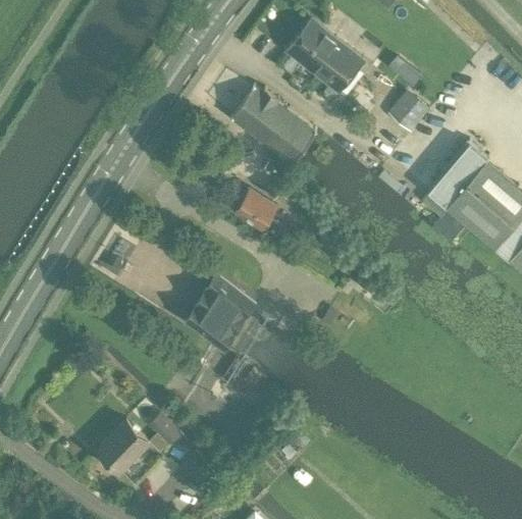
[(312,19),(288,52),(338,92),(363,59),(312,19)]
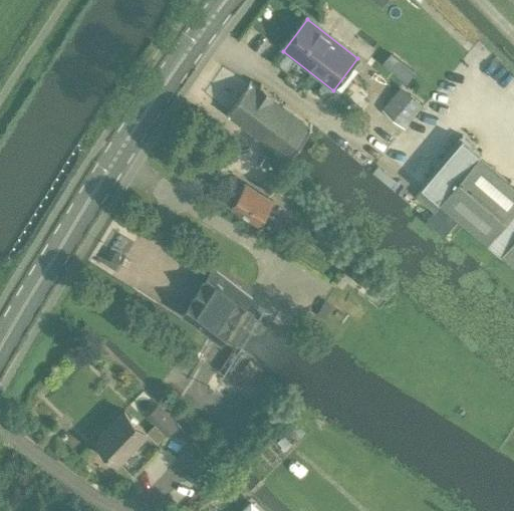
[(228,117),(288,162),(312,129),(272,99),(274,97),(259,86),(257,89),(251,85),(228,117)]
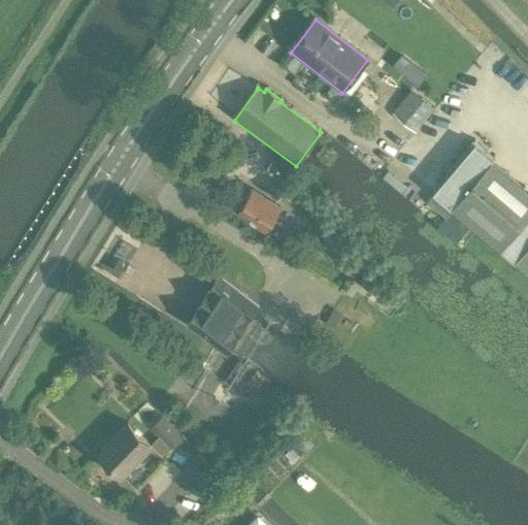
[(434,194),(426,203),(446,220),(439,227),(438,229),(457,245),(459,243),(472,227),(527,274),(527,191),(487,157),(489,154),(475,142),(474,143),(475,145),(434,194)]
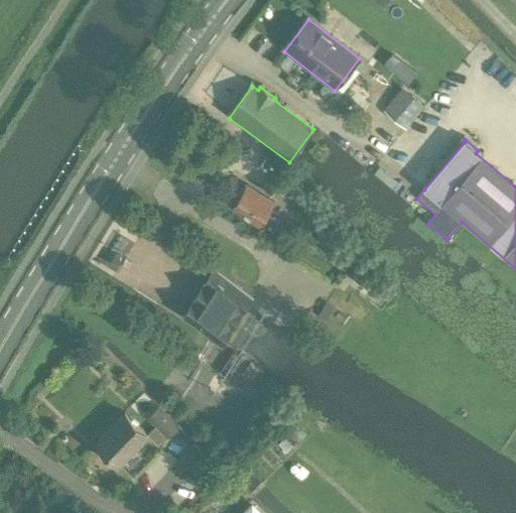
[(260,227),(260,226),(272,234),(278,225),(266,217),(273,205),(246,187),(233,210),(260,227)]
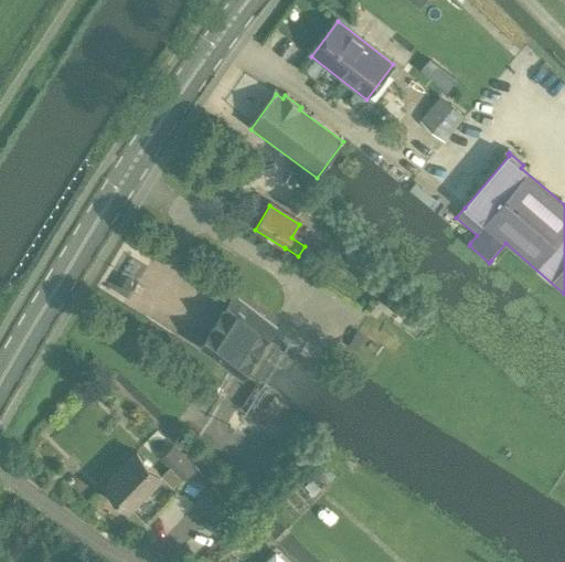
[(237,295),(202,350),(244,375),(278,320),(237,295)]
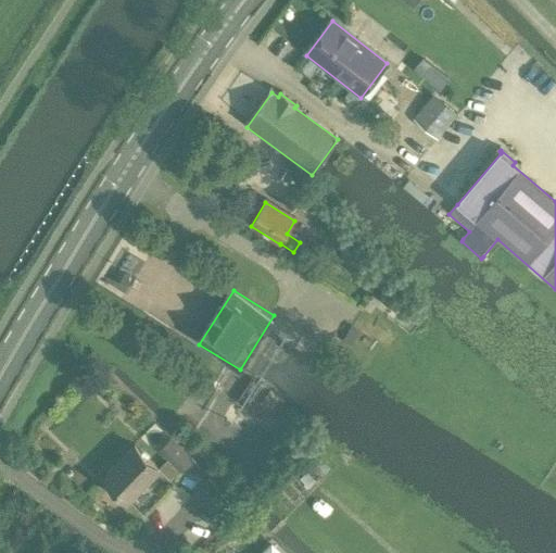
[(160,454),(179,474),(192,461),(173,441),(160,454)]
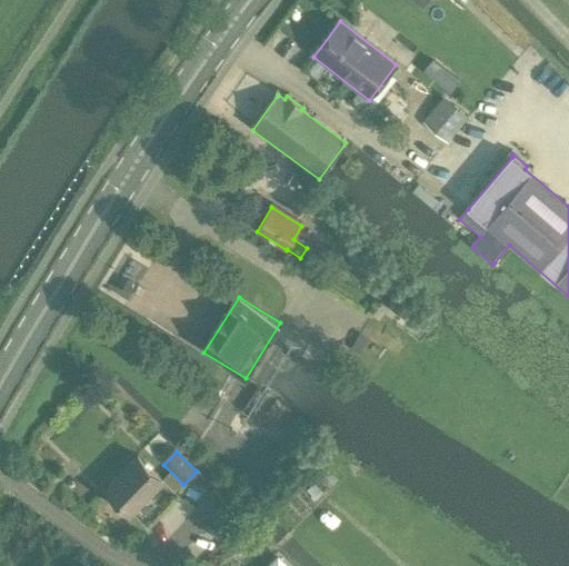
[(106,492),(132,517),(166,484),(139,457),(106,492)]
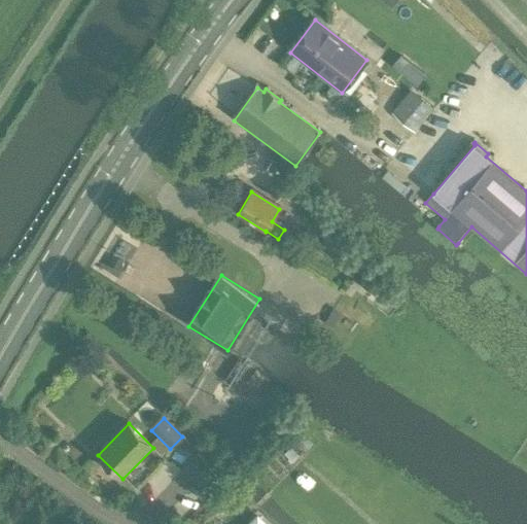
[(268,523),(258,515),(249,523),(268,523)]
